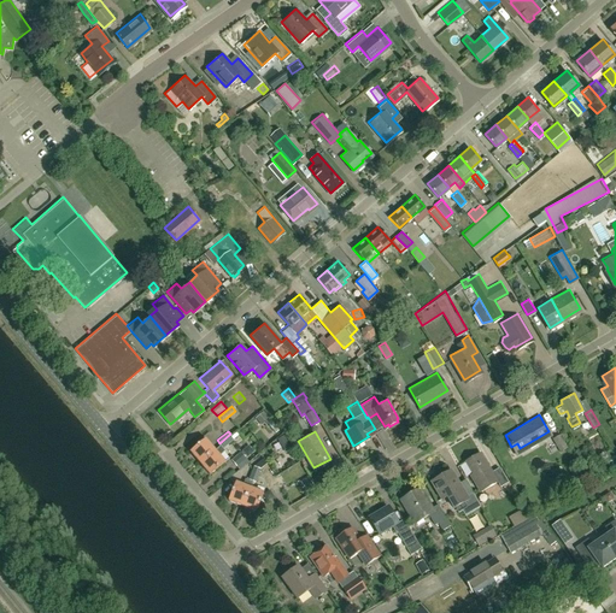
[(283,448),(291,444),(283,432),(276,436),(283,448)]
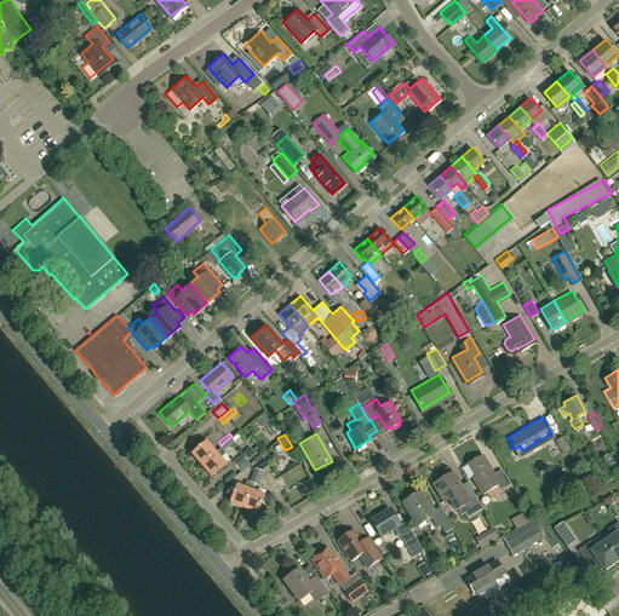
[(569,448),(562,435),(555,438),(562,453),(569,448)]
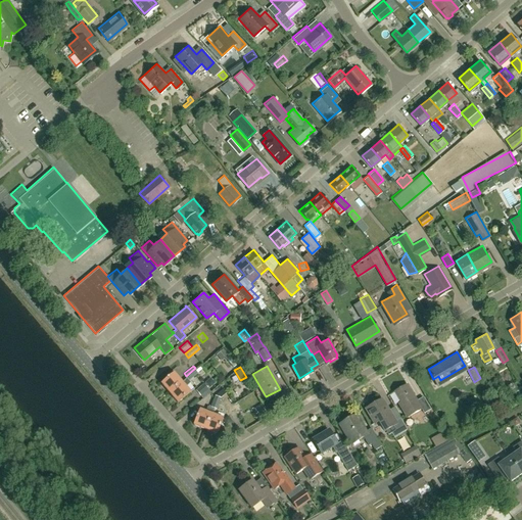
[(190,380),(188,378),(197,371),(195,368),(186,376),(181,380),(169,390),(177,399),(189,389),(185,384),(190,380)]
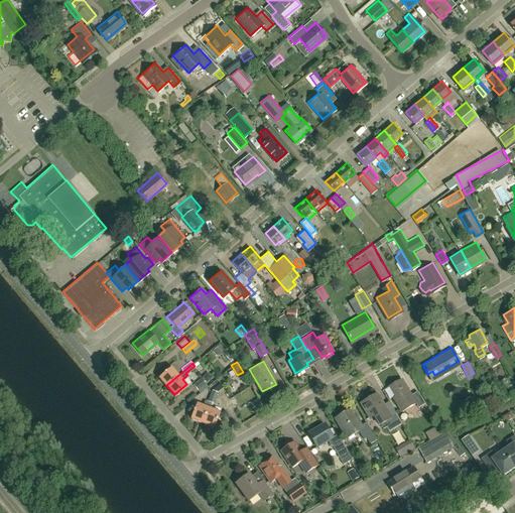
[(178,375),(175,370),(171,366),(158,376),(166,385),(178,375)]
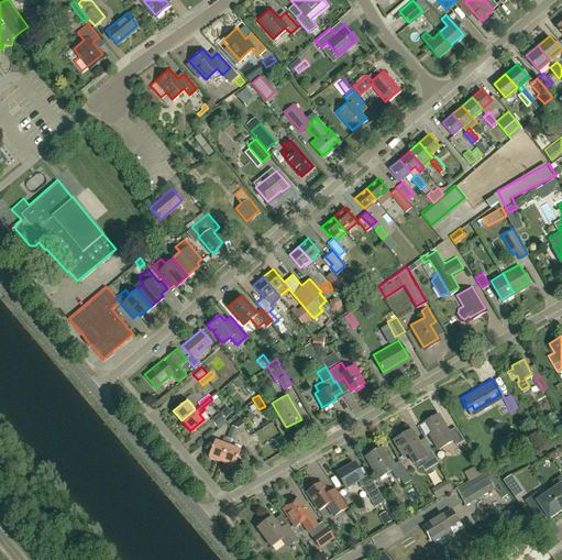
[(226,416),(231,410),(227,404),(220,409),(226,416)]
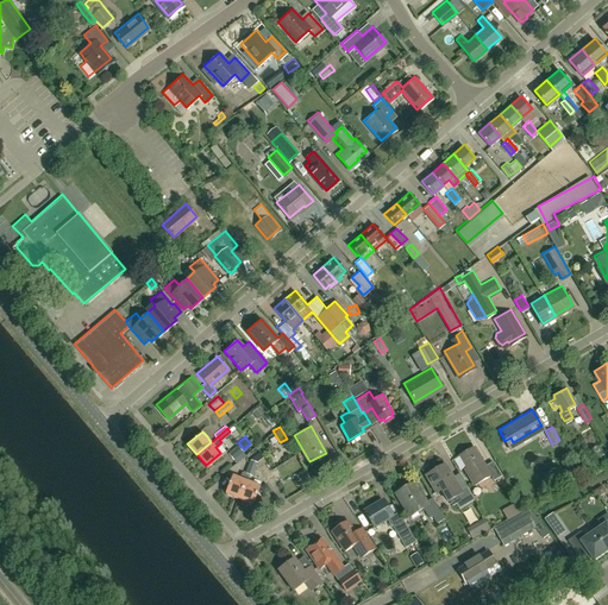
[(236,461),(245,453),(237,443),(227,452),(236,461)]
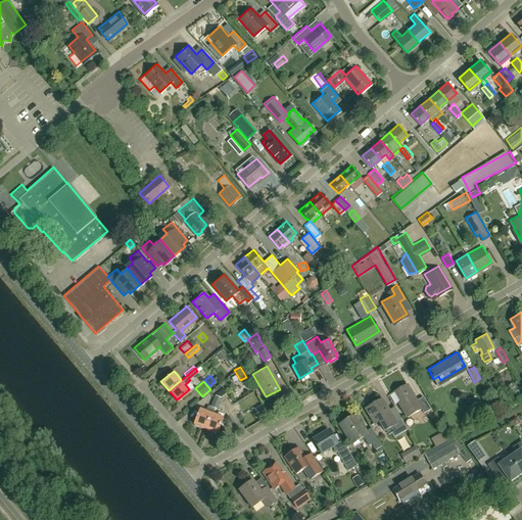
[(423,410),(429,407),(422,394),(416,398),(406,381),(393,389),(399,399),(397,400),(406,415),(420,406),(423,410)]
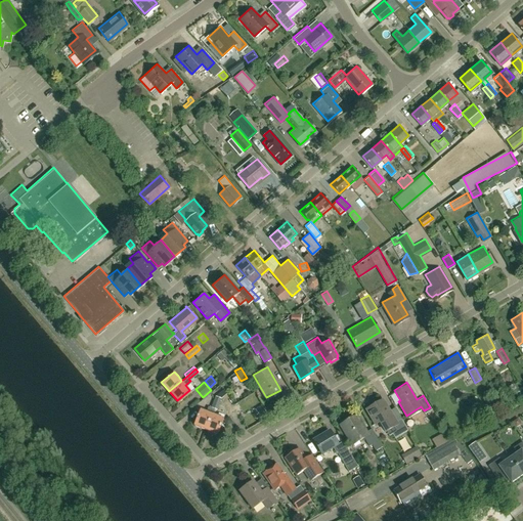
[(516,394),(522,390),(522,388),(520,384),(513,389),(516,394)]
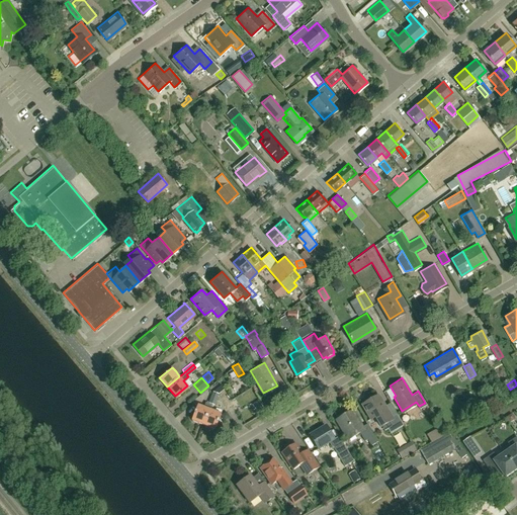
[(488,394),(494,391),(490,385),(485,389),(488,394)]
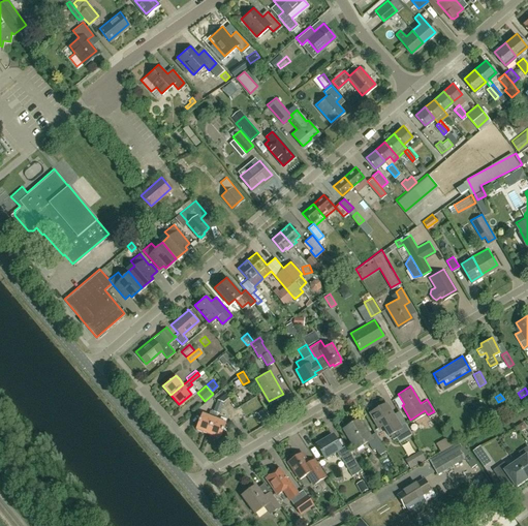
[(220,406),(226,408),(225,408),(233,420),(239,415),(233,404),(231,404),(227,397),(223,399),(222,400),(220,406)]
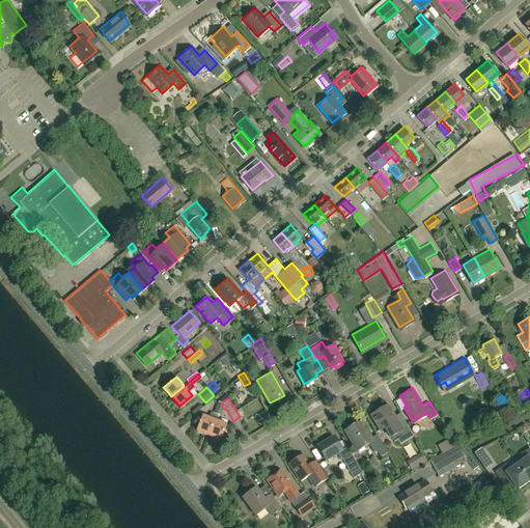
[(196,428),(207,434),(220,400),(218,399),(213,410),(211,409),(208,416),(201,413),(196,428)]
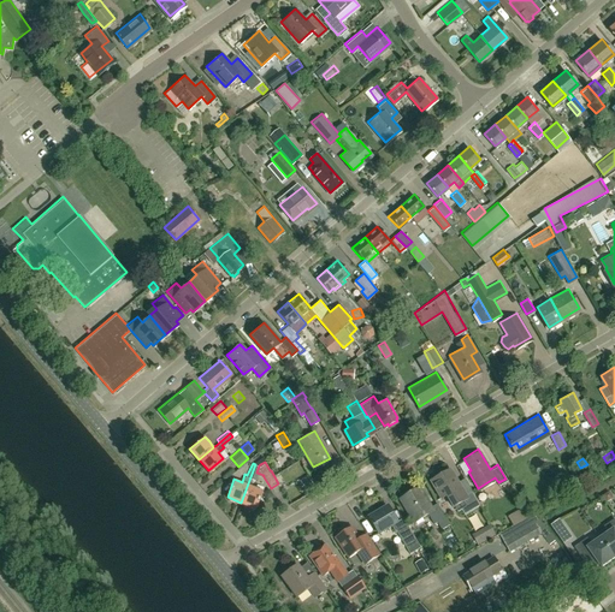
[(254,479),(256,473),(259,465),(255,464),(241,503),(255,507),(262,489),(254,487),(256,480),(254,479)]
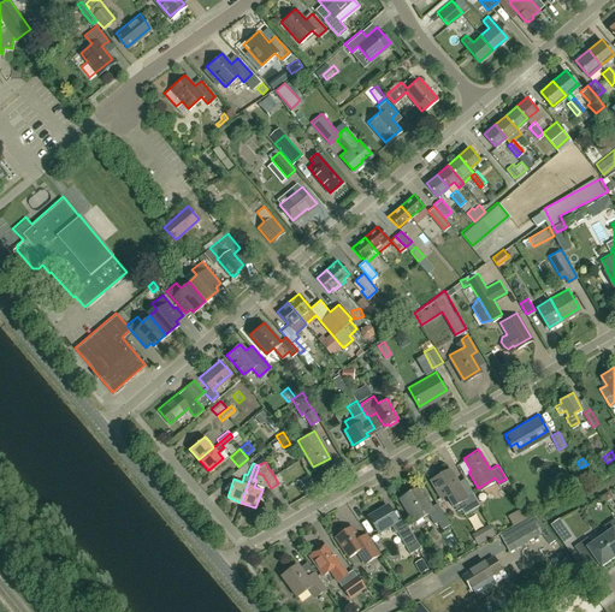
[(463,511),(479,503),(471,489),(465,493),(449,467),(430,477),(441,495),(447,492),(454,503),(457,501),(463,511)]
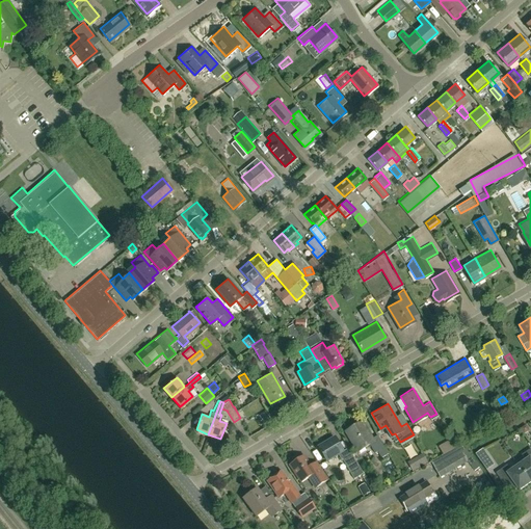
[(265,408),(258,414),(263,421),(270,417),(265,408)]
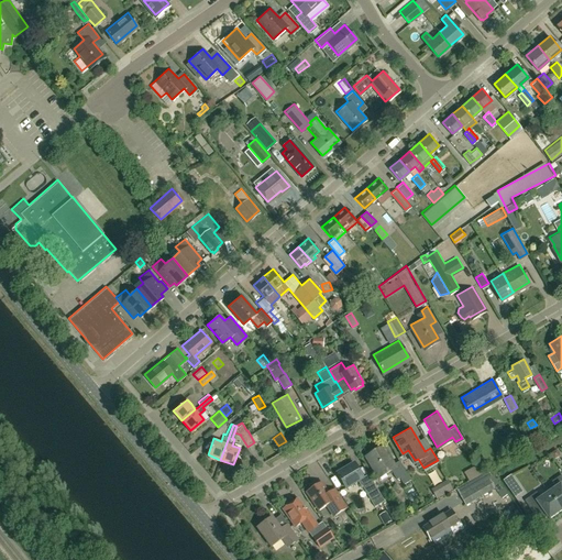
[(398,475),(406,471),(398,459),(393,462),(382,445),(365,454),(375,472),(383,468),(385,471),(390,469),(395,478),(398,475)]
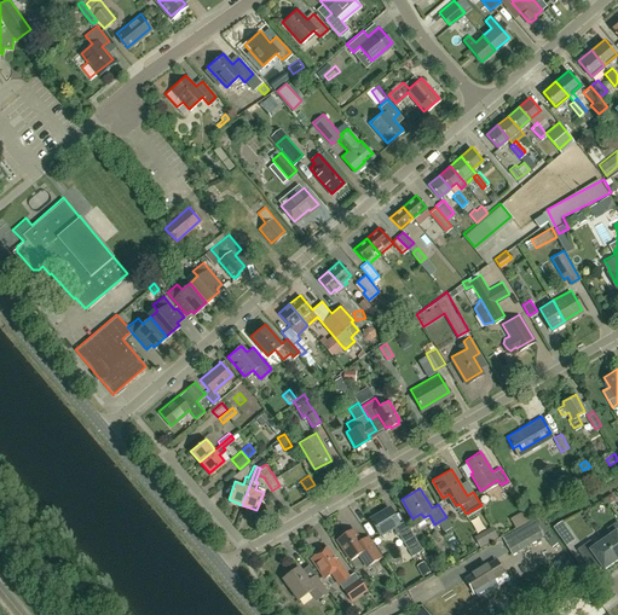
[(411,555),(422,547),(408,523),(402,527),(398,522),(390,508),(370,518),(380,534),(392,526),(396,531),(397,531),(411,555)]
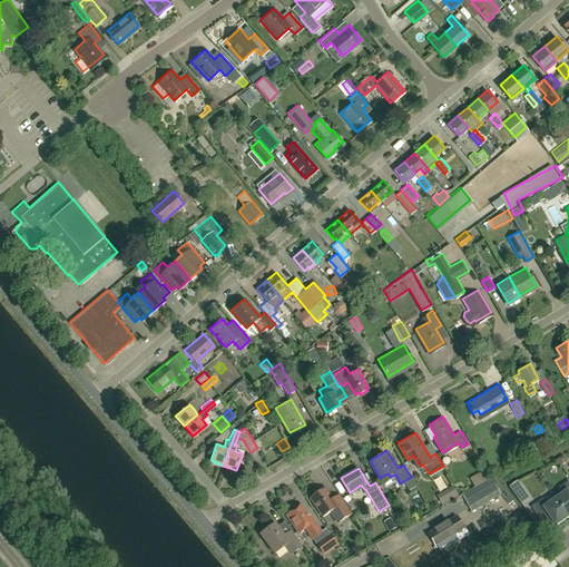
[(474,485),(490,476),(486,468),(470,477),(474,485)]
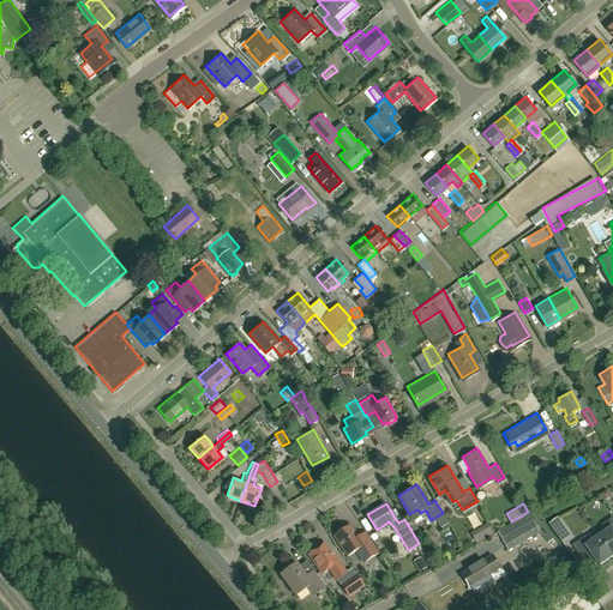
[(511,521),(497,530),(502,538),(508,547),(539,529),(547,541),(552,536),(544,524),(533,509),(528,512),(511,521)]
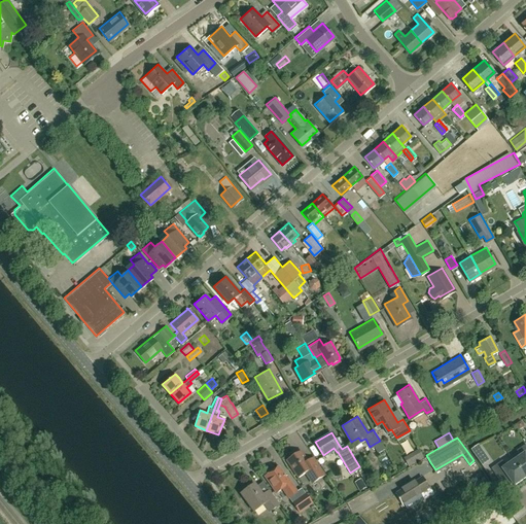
[(383,447),(380,441),(373,445),(376,451),(383,447)]
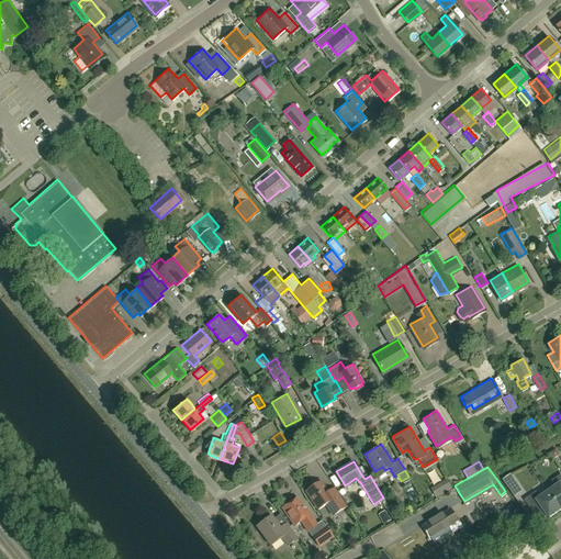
[(559,507),(560,505),(560,472),(560,471),(550,478),(554,483),(547,489),(559,507)]
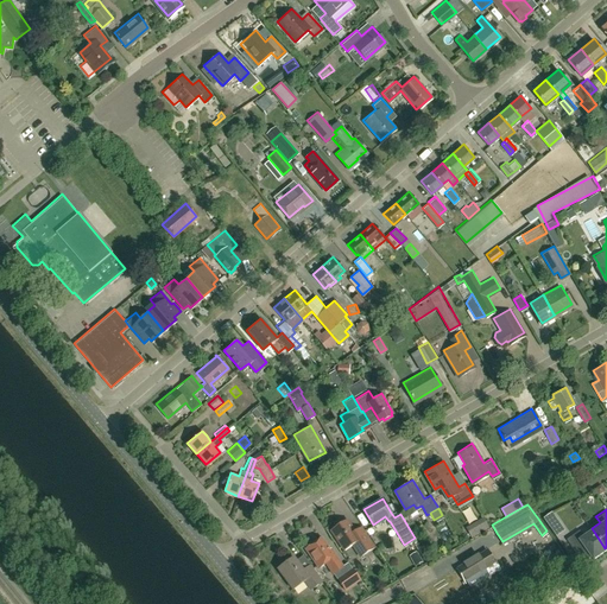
[(552,510),(544,516),(556,534),(563,528),(552,510)]
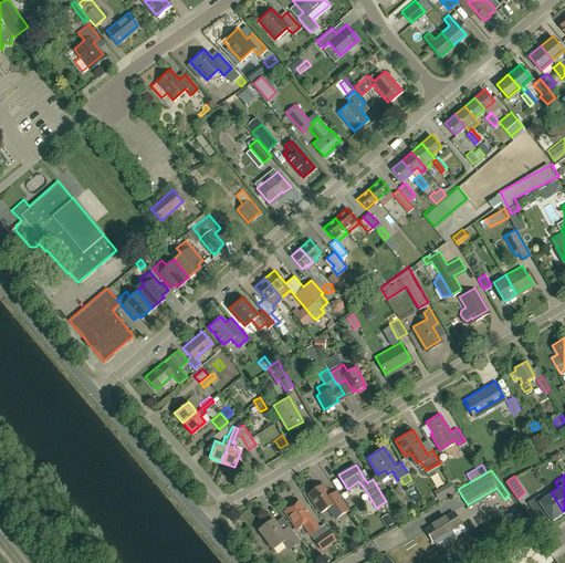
[(448,480),(445,482),(450,492),(453,490),(448,480)]
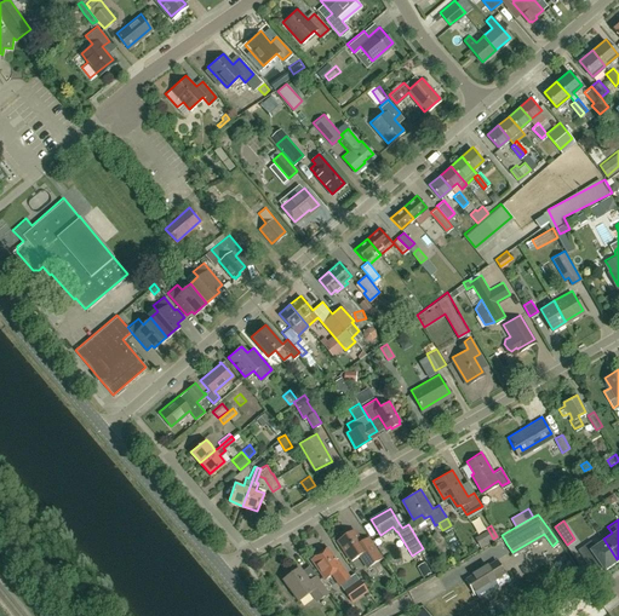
[(367,566),(380,557),(367,536),(361,541),(353,529),(337,540),(350,560),(359,554),(367,566)]
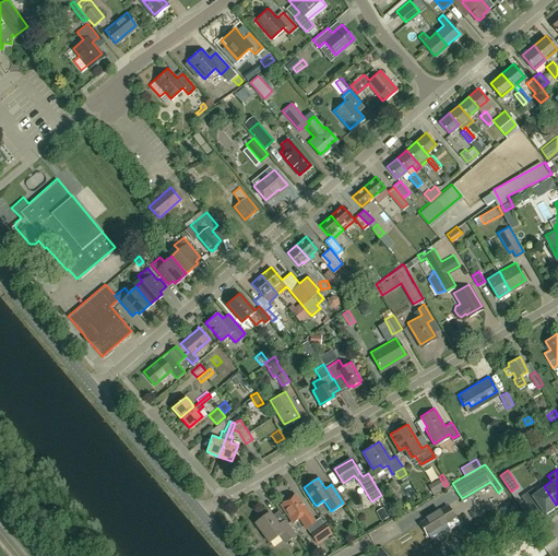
[(536,492),(532,486),(520,494),(530,508),(537,503),(544,512),(556,505),(544,486),(536,492)]
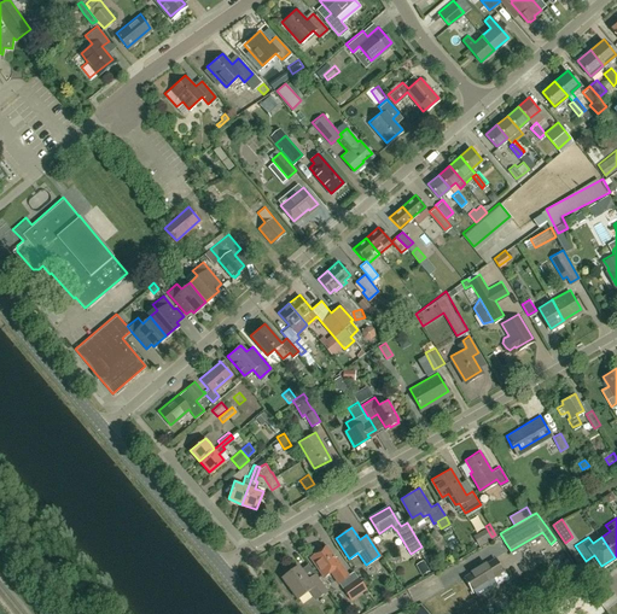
[(312,554),(312,556),(310,557),(324,576),(330,571),(337,582),(347,576),(337,560),(336,561),(326,547),(318,551),(316,551),(312,554)]
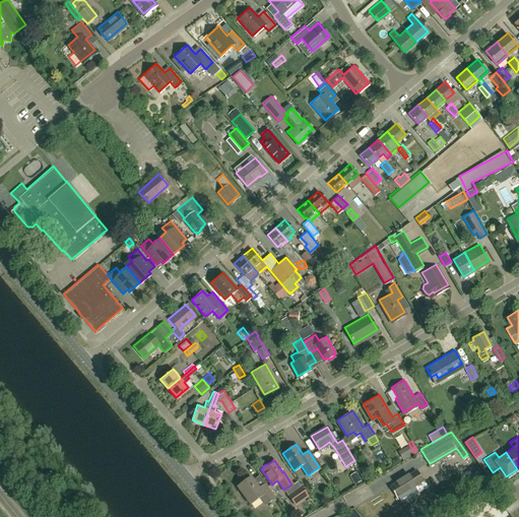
[(417,491),(427,485),(423,478),(422,478),(415,469),(390,485),(396,496),(413,485),(417,491)]
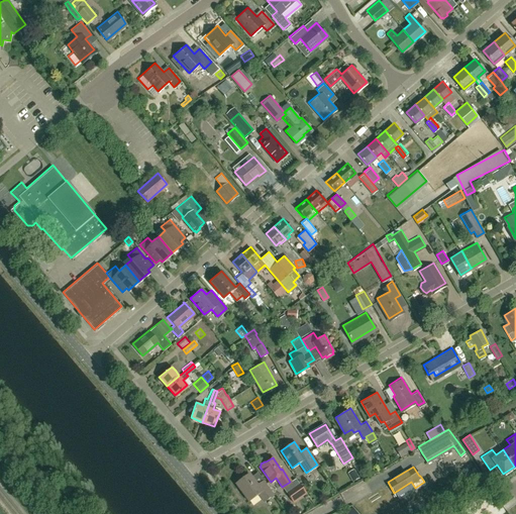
[(353,468),(347,471),(352,479),(357,477),(353,468)]
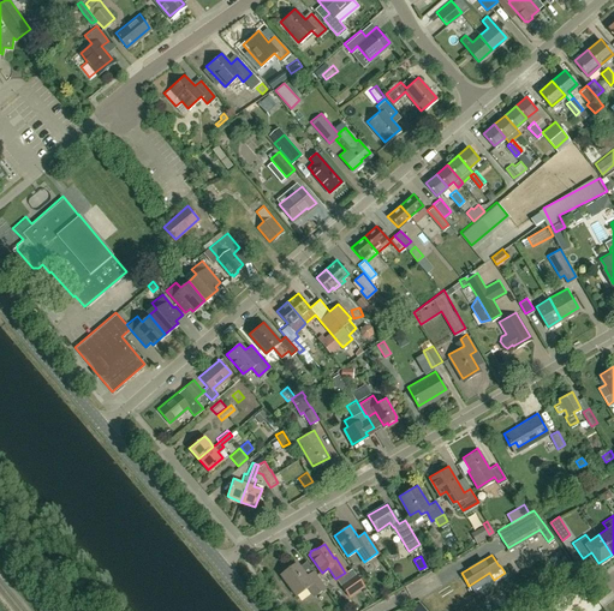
[(305,576),(298,565),(296,563),(280,574),(294,594),(307,586),(313,594),(323,587),(313,571),(305,576)]
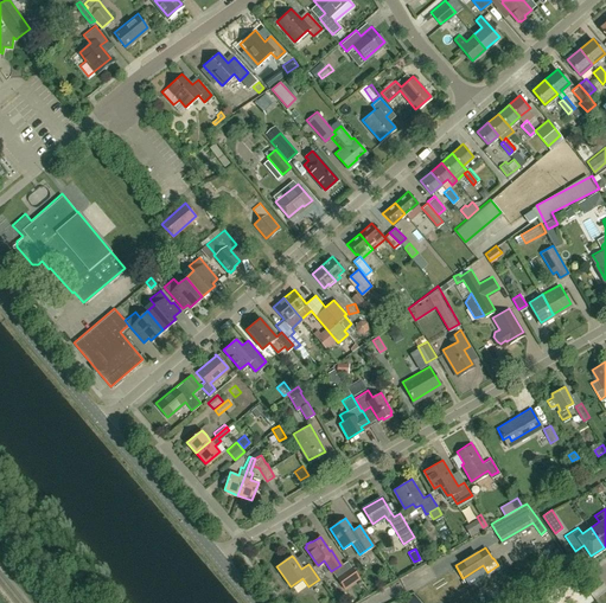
[(351,565),(336,576),(344,588),(359,577),(351,565)]
